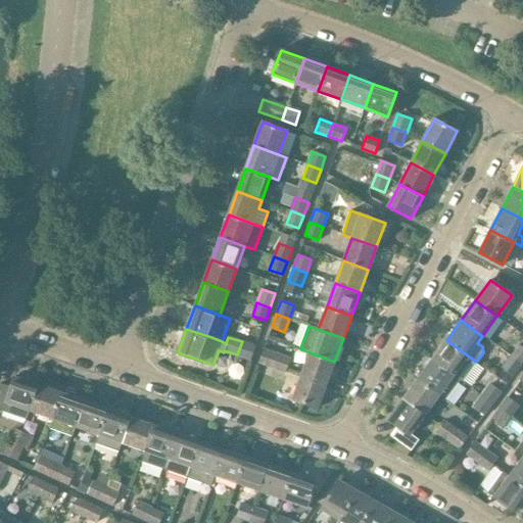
[(476,362),(446,340),(432,360),(454,375),(461,380),(462,381),(476,362)]
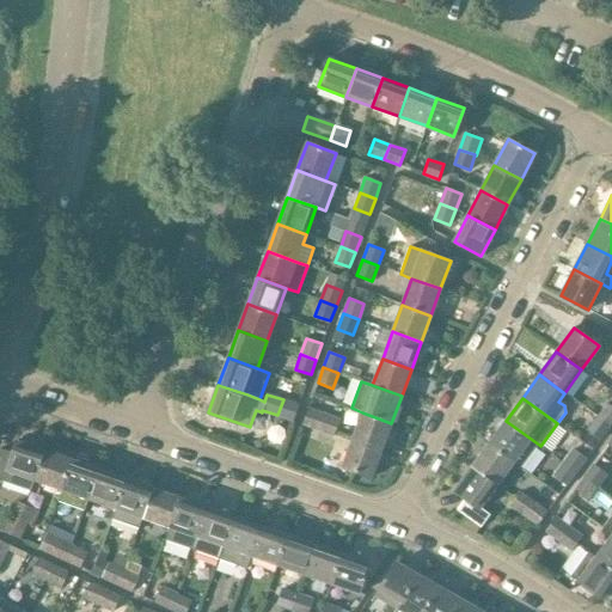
[(283,399),(277,415),(293,421),(299,405),(283,399)]
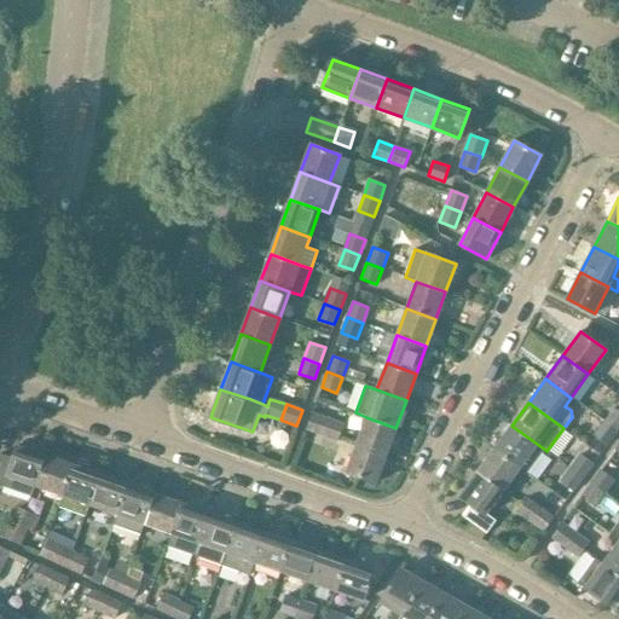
[(617,432),(618,428),(618,411),(614,408),(603,422),(617,432)]
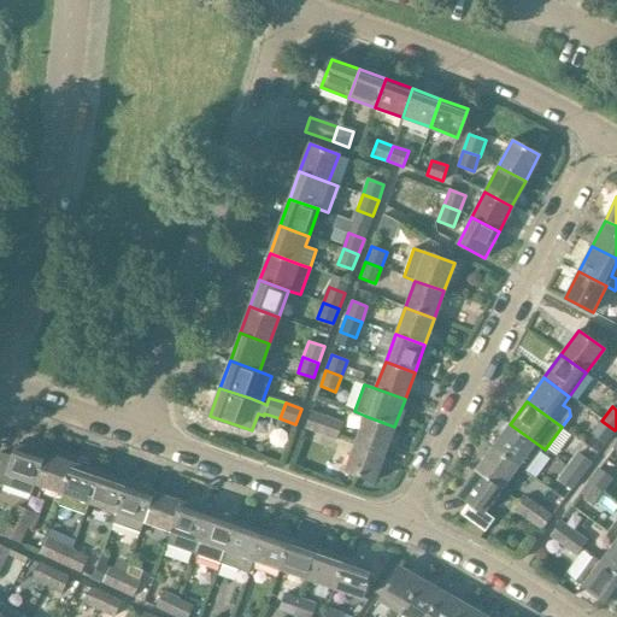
[(311,412),(305,428),(321,433),(327,418),(311,412)]
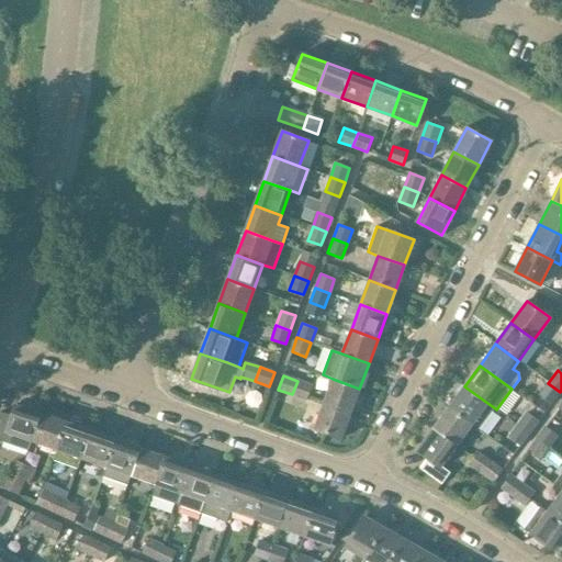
[(350,413),(359,389),(333,379),(324,404),(350,413)]
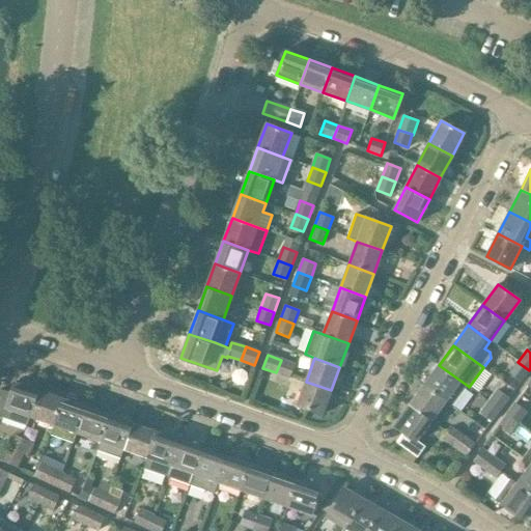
[(281,360),(276,372),(289,378),(295,364),(281,360)]
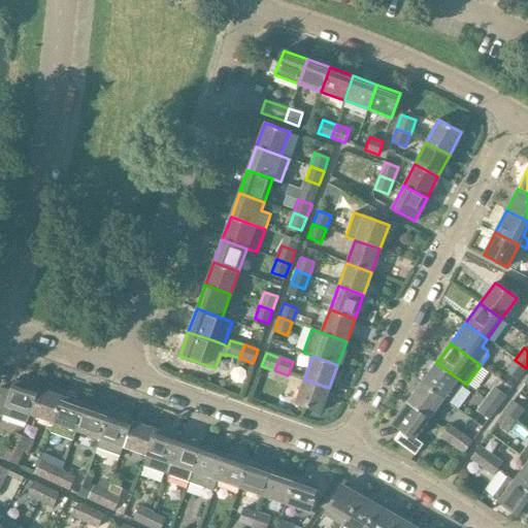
[(518,380),(526,368),(515,360),(506,371),(518,380)]
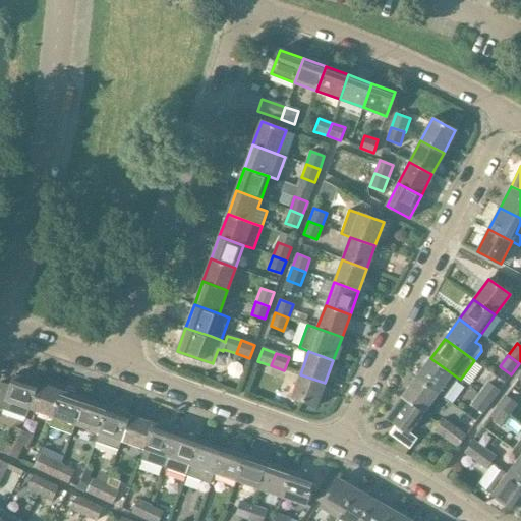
[(459,379),(452,373),(430,358),(416,378),(438,394),(444,398),(459,379)]
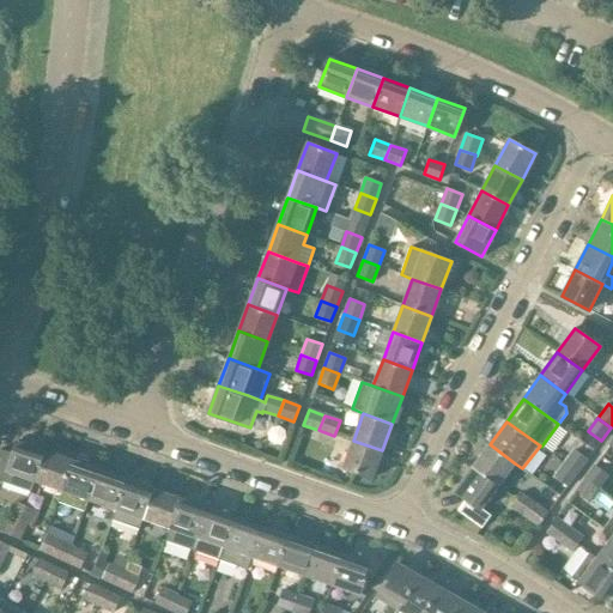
[(372,478),(382,450),(353,441),(343,468),(372,478)]
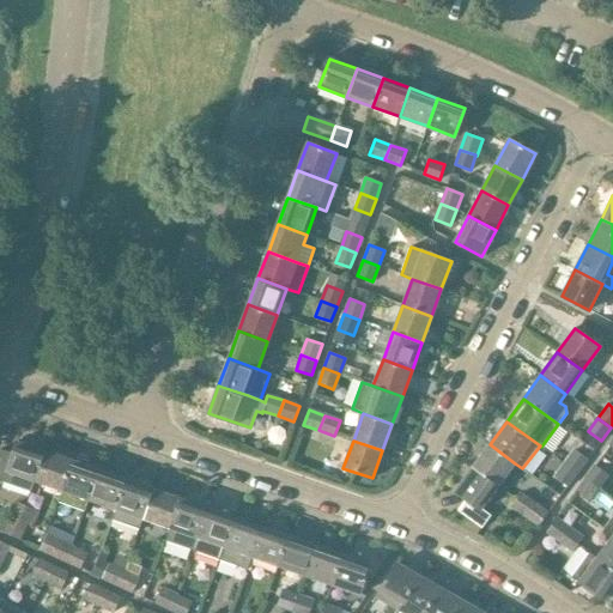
[(35,480),(46,450),(18,442),(14,454),(0,449),(0,480),(31,492),(35,480)]
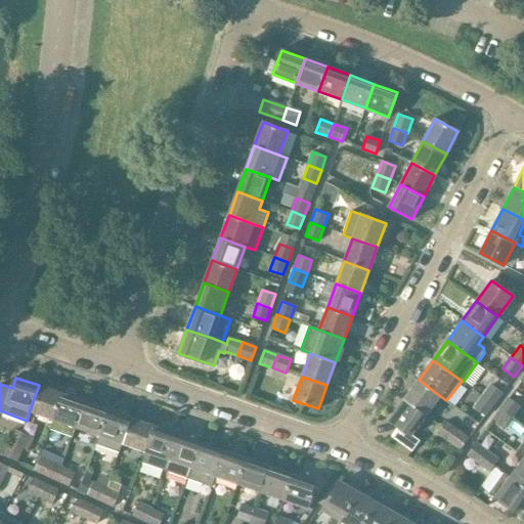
[(426,416),(440,396),(419,380),(404,399),(426,416)]
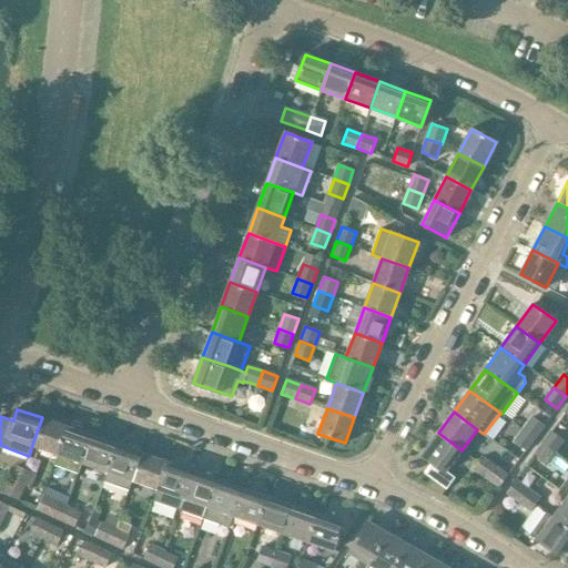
[(58,454),(67,426),(42,417),(32,445),(58,454)]
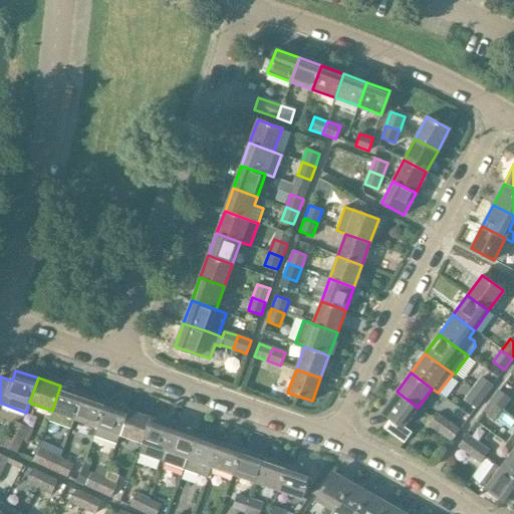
[(484,397),(492,386),(482,377),(473,389),(484,397)]
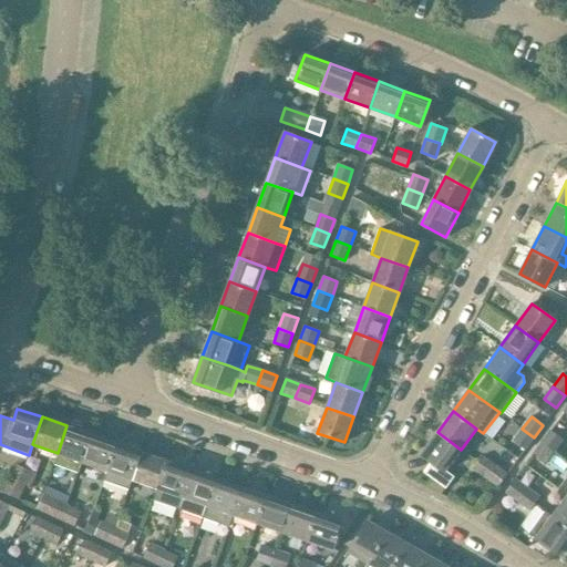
[(58,453),(53,463),(79,472),(83,462),(92,434),(83,431),(83,429),(82,426),(70,422),(68,423),(66,425),(58,453)]
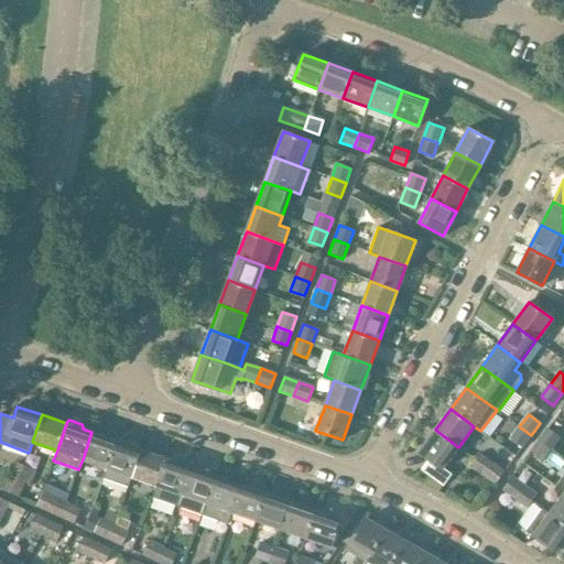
[(522,447),(531,435),(519,426),(510,438),(522,447)]
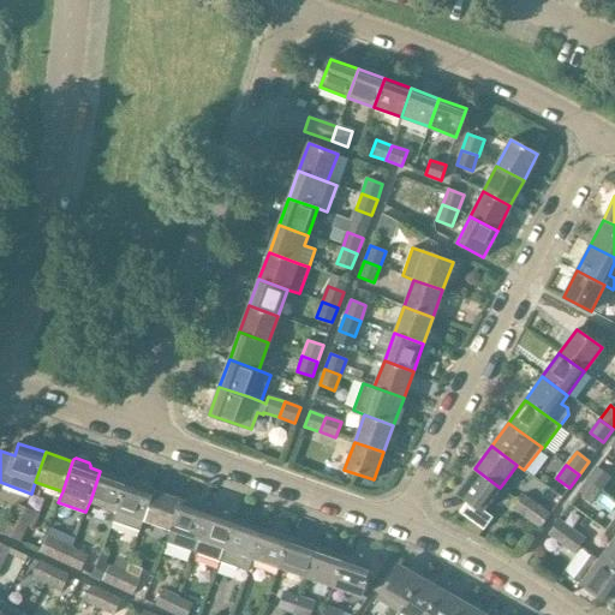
[(601,490),(610,477),(597,467),(587,481),(601,490)]
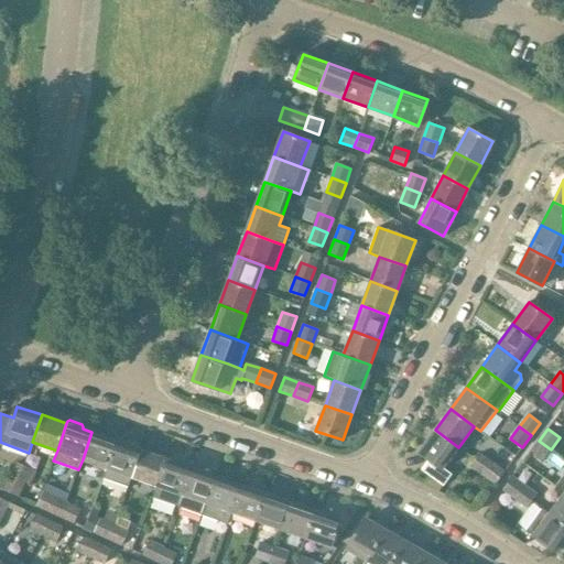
[(443,468),(458,447),(435,430),(419,453),(430,459),(422,470),(443,486),(451,475),(443,468)]
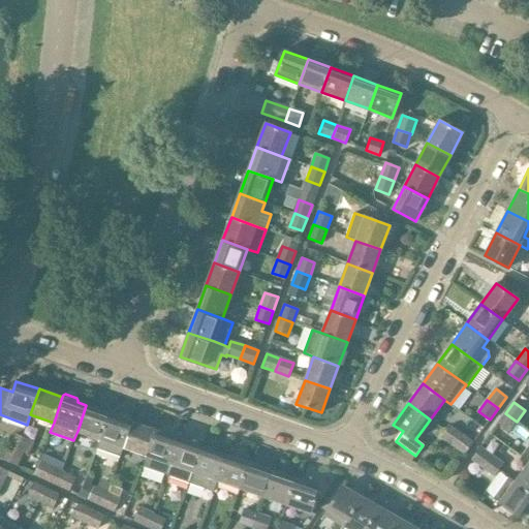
[(100,439),(109,413),(86,405),(78,431),(100,439)]
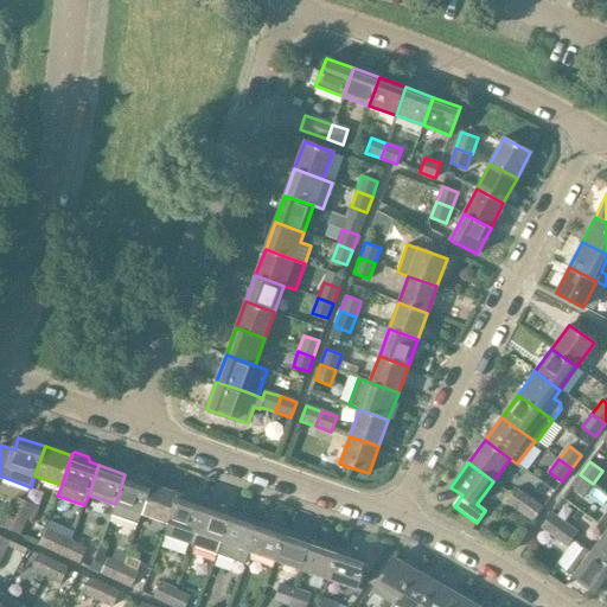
[(141,513),(152,484),(125,474),(115,504),(112,512),(139,522),(141,513)]
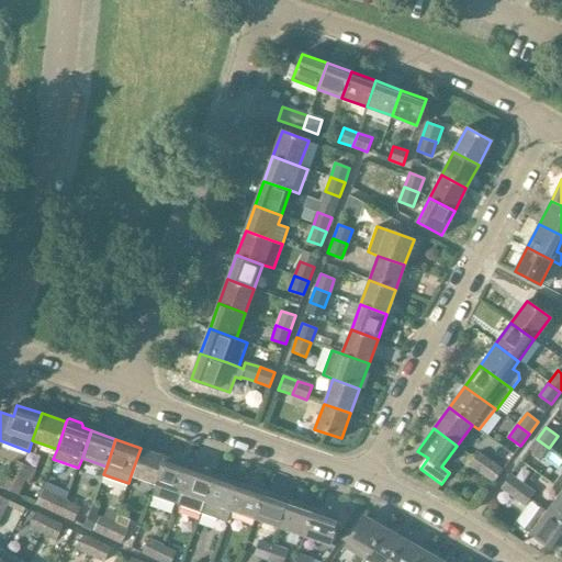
[(539,460),(549,448),(537,439),(528,451),(539,460)]
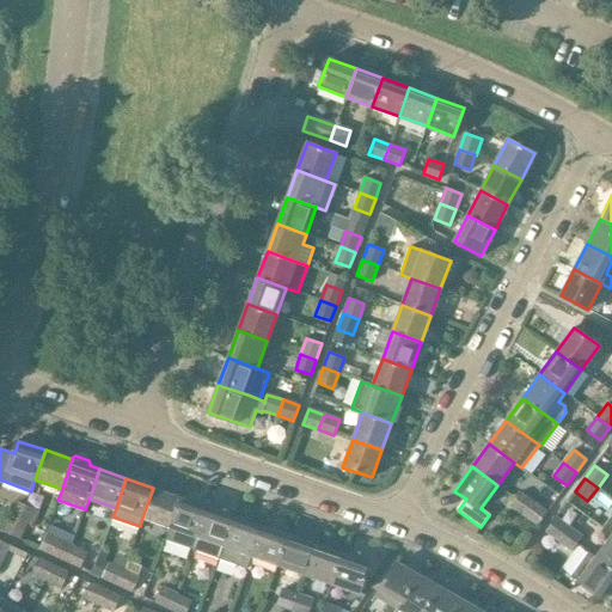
[(170,527),(181,497),(153,488),(142,518),(170,527)]
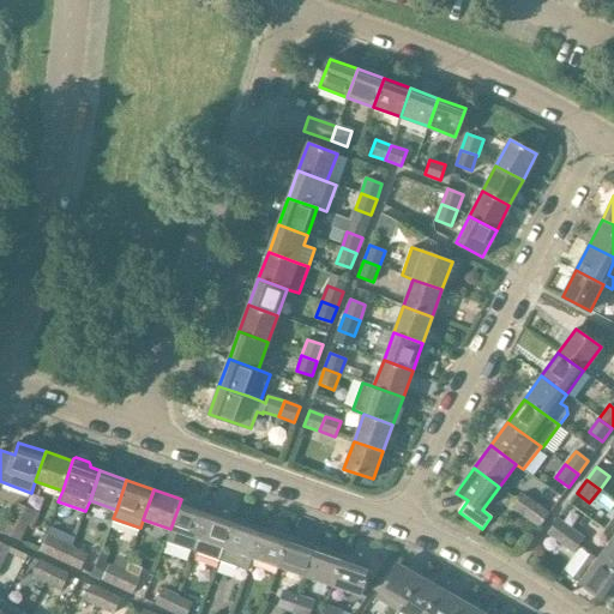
[(525,516),(535,504),(521,493),(511,506),(525,516)]
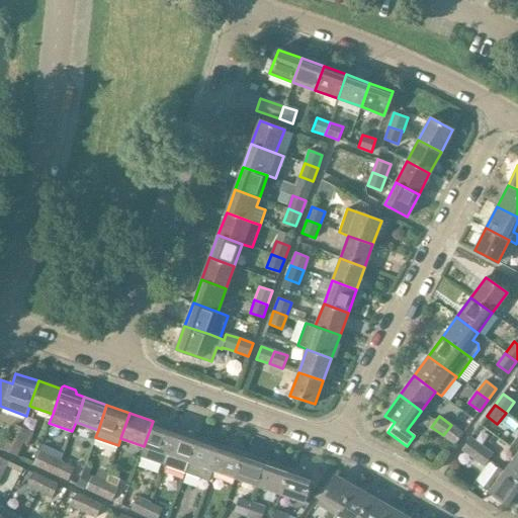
[(163,465),(176,429),(153,421),(144,446),(140,457),(163,465)]
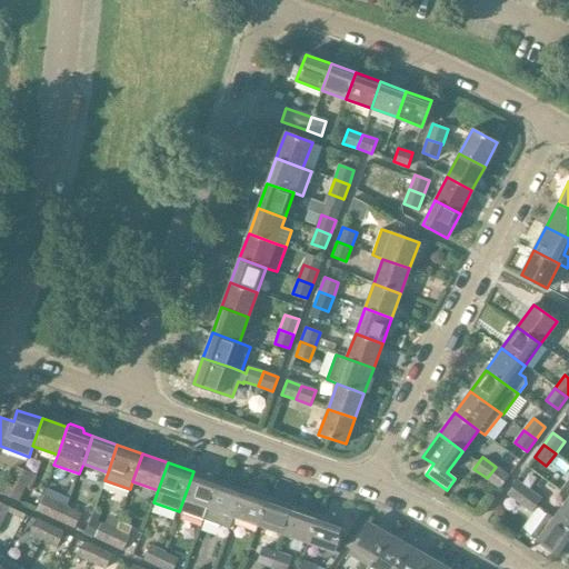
[(26,488),(32,473),(17,467),(10,480),(26,488)]
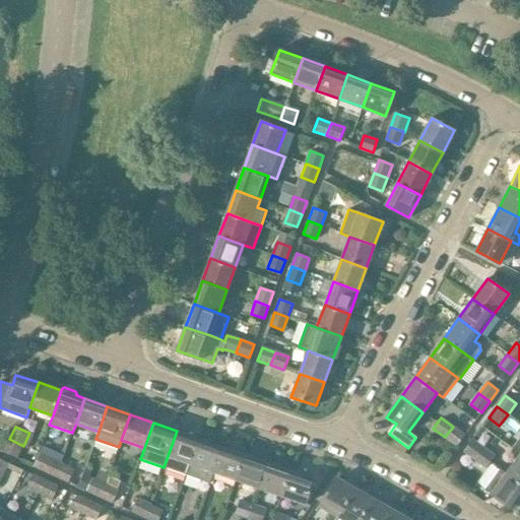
[(457,446),(465,435),(453,427),(445,437),(457,446)]
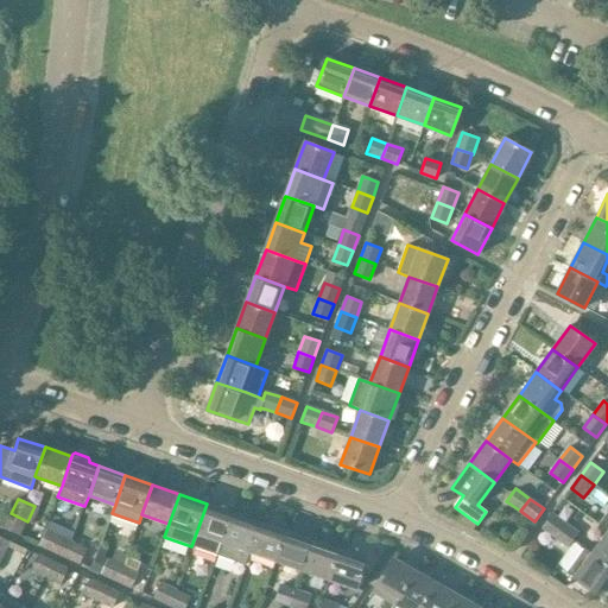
[(217,556),(233,513),(207,504),(191,546),(217,556)]
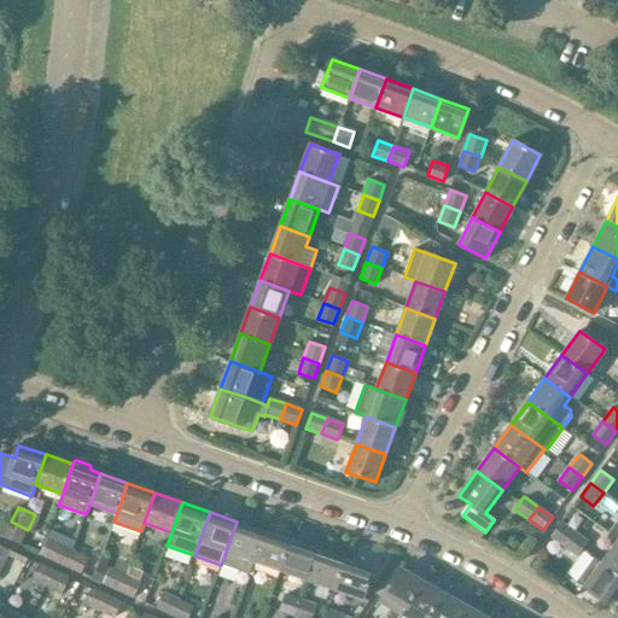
[(19,546),(28,530),(11,522),(4,537),(19,546)]
